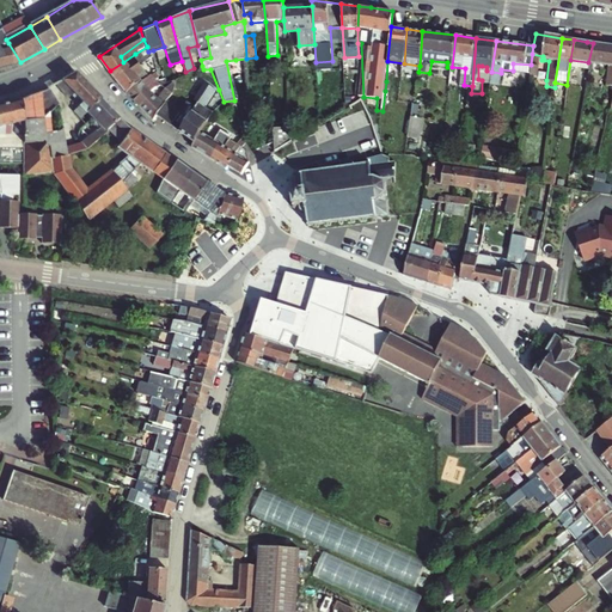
[(8,43),(0,49),(0,48),(0,66),(20,62),(8,43)]
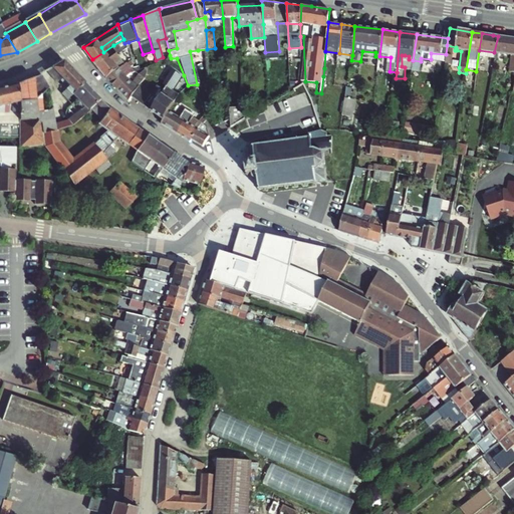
[(513,38),(498,36),(494,52),(512,55),(506,87),(511,89),(513,78),(513,38)]
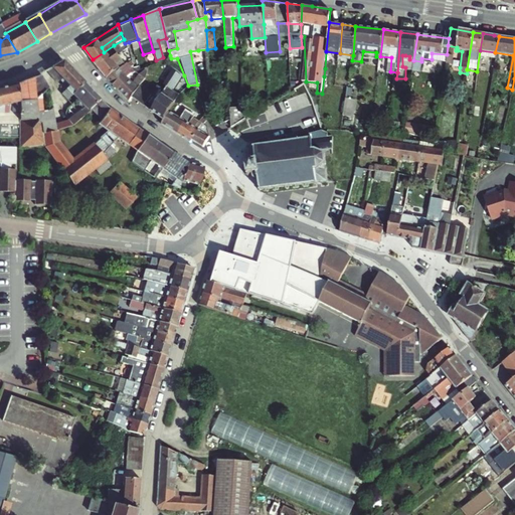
[(125,43),(124,39),(114,45),(120,50),(126,46),(125,43)]
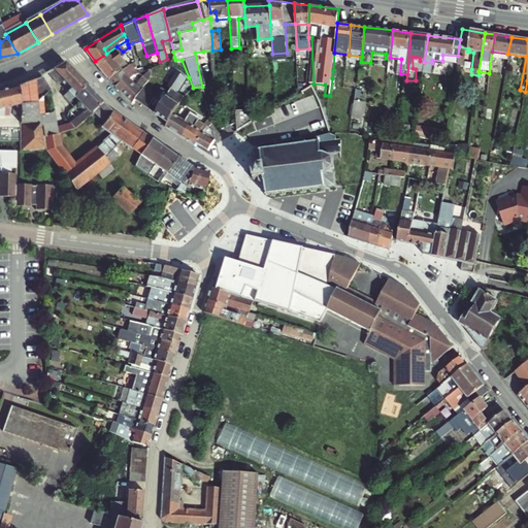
[(138,56),(137,57),(132,43),(128,44),(129,47),(133,58),(136,66),(138,71),(142,69),(138,56)]
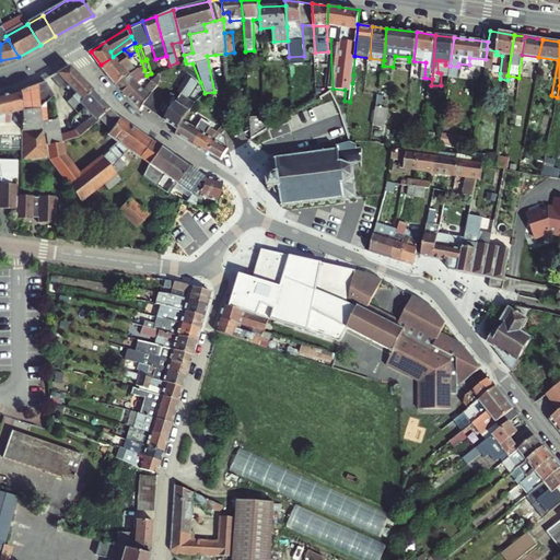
[(115,85),(128,74),(123,69),(128,63),(124,58),(130,55),(124,49),(113,57),(101,65),(115,85)]
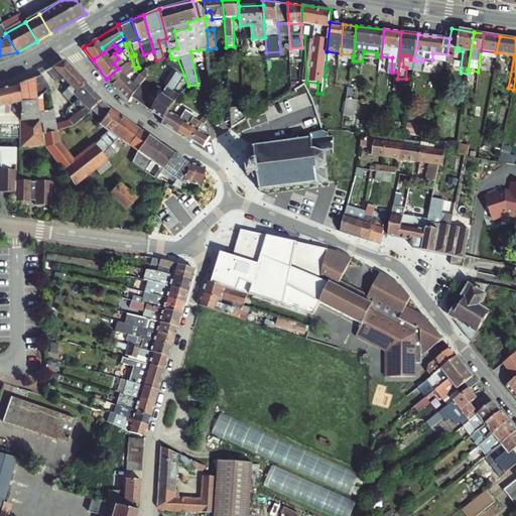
[(432,53),(432,59),(446,61),(447,54),(432,53)]
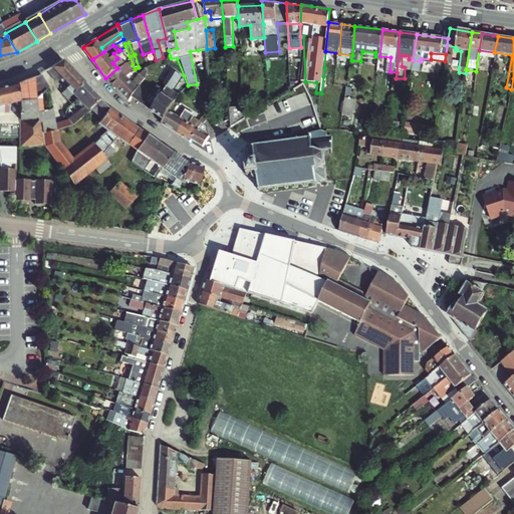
[(177,58),(171,58),(174,69),(184,75),(177,58)]
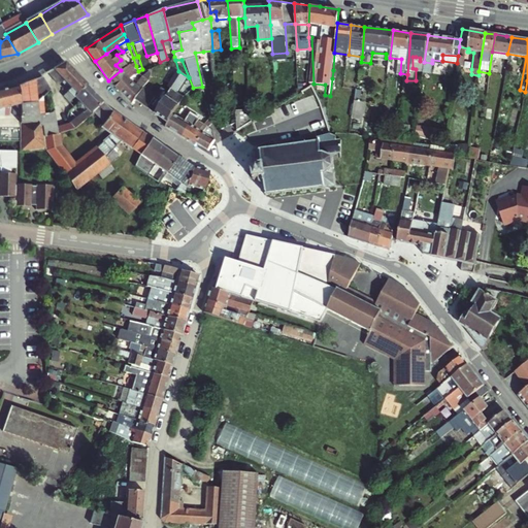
[(432,63),(424,62),(423,71),(431,72),(432,63)]
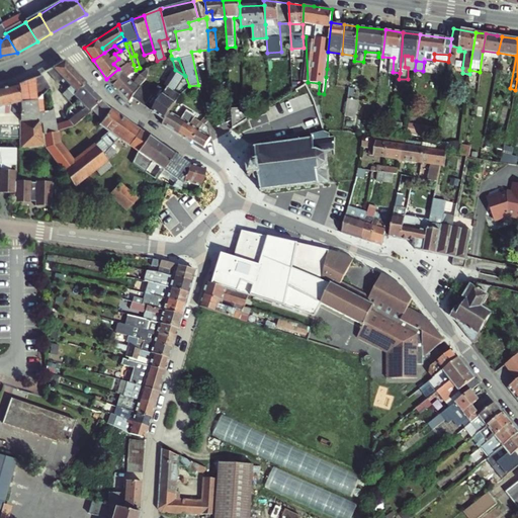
[(63,62),(46,72),(57,84),(62,81),(69,89),(66,91),(70,97),(72,96),(84,83),(63,62)]
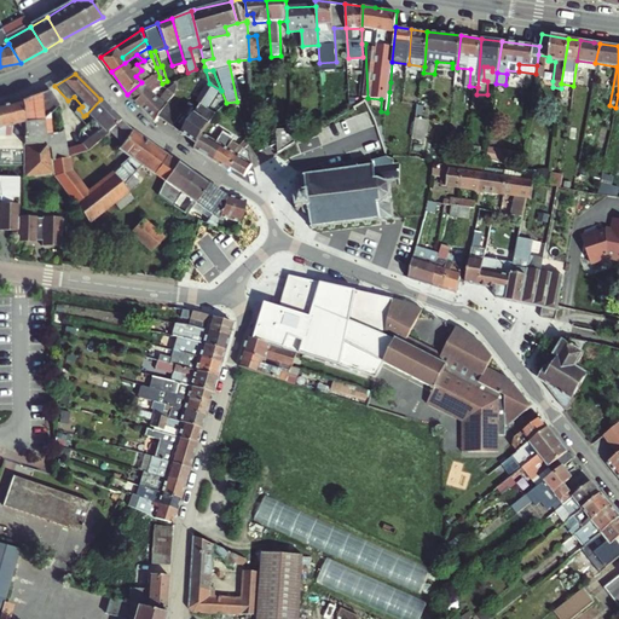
[(145,97),(150,92),(154,88),(151,84),(154,79),(150,74),(142,82),(127,94),(143,110),(149,104),(145,97)]
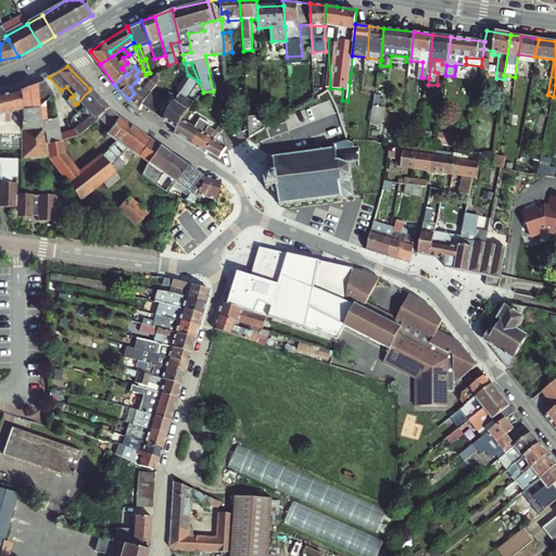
[(189,112),(194,102),(188,98),(199,81),(188,75),(177,90),(179,92),(174,101),(189,112)]
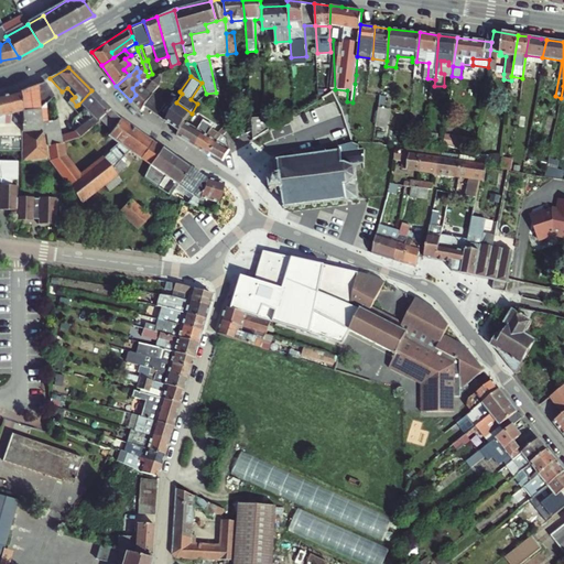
[(144,106),(152,93),(158,85),(153,80),(149,87),(147,90),(137,84),(132,88),(136,95),(130,100),(141,110),(144,106)]
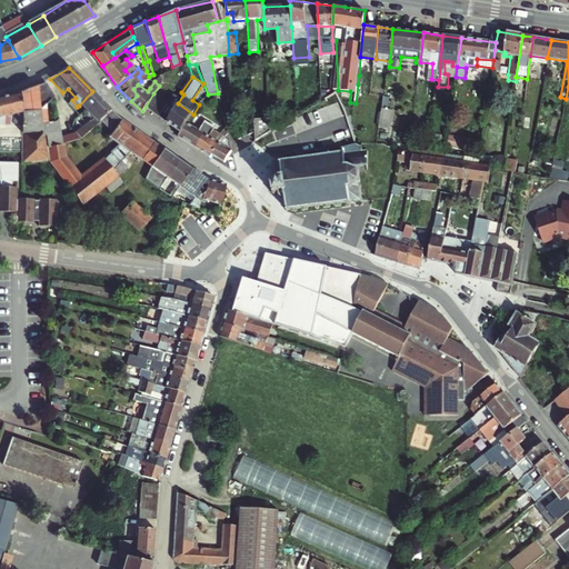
[(150,88),(141,81),(138,85),(148,91),(150,88)]
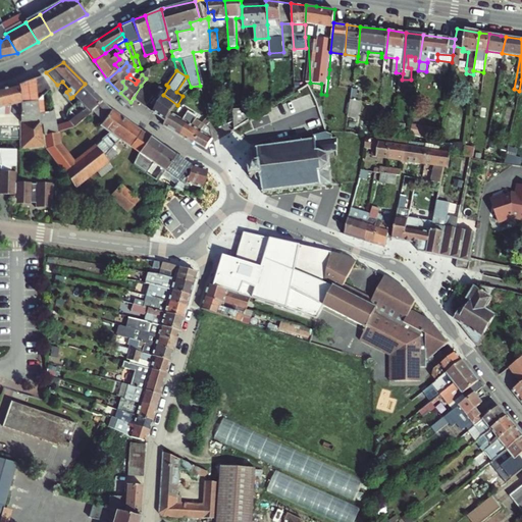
[(39,75),(16,84),(21,112),(20,112),(20,122),(40,119),(41,124),(43,123),(55,122),(53,112),(39,114),(38,106),(37,101),(44,94),(49,88),(39,75)]
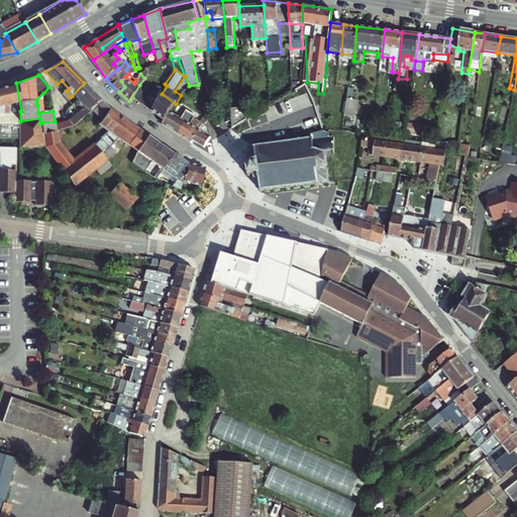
[(303,81),(303,77),(292,77),(293,92),(296,90),(300,88),(305,85),(303,81)]
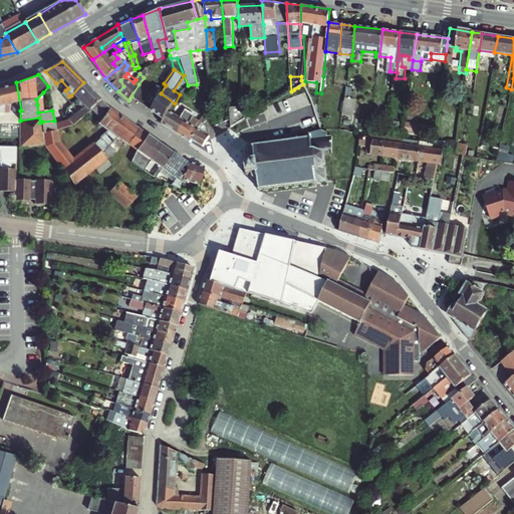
[(21,110),(16,82),(0,87),(0,113),(20,110),(21,110)]
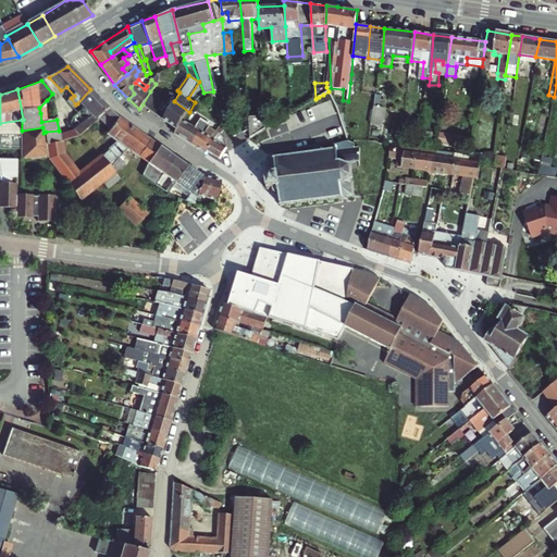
[(108,107),(90,89),(77,103),(82,108),(79,110),(85,115),(87,113),(89,116),(75,131),(65,134),(66,139),(79,137),(98,119),(97,118),(108,107)]
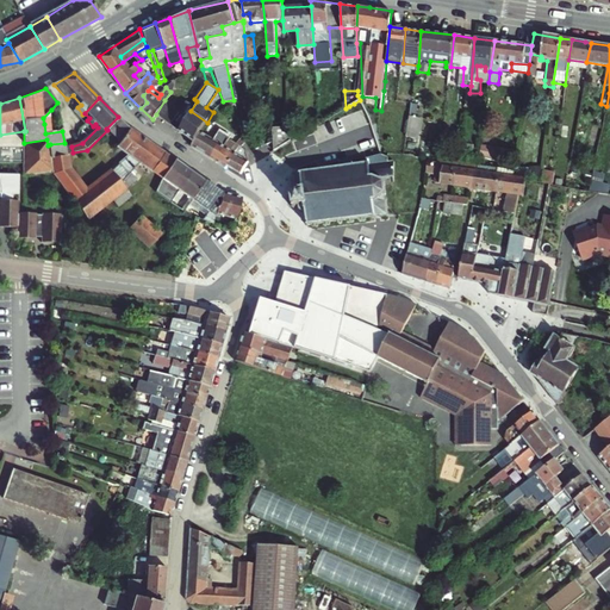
[(156,114),(180,132),(194,143),(200,132),(207,123),(191,111),(182,105),(180,110),(165,100),(156,114)]
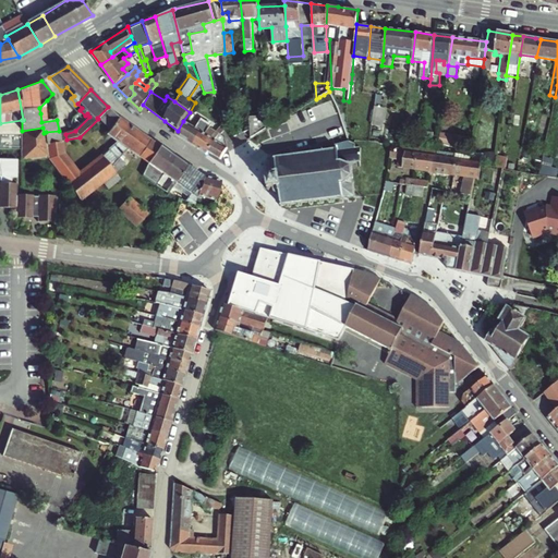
[(109,129),(118,117),(108,107),(97,118),(98,119),(109,129)]
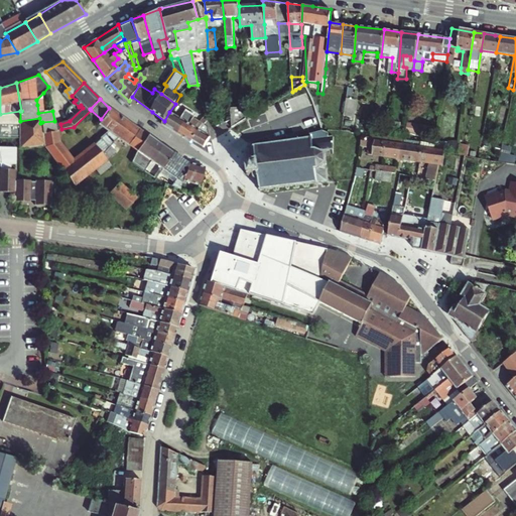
[(358,101),(349,100),(348,113),(357,114),(358,101)]
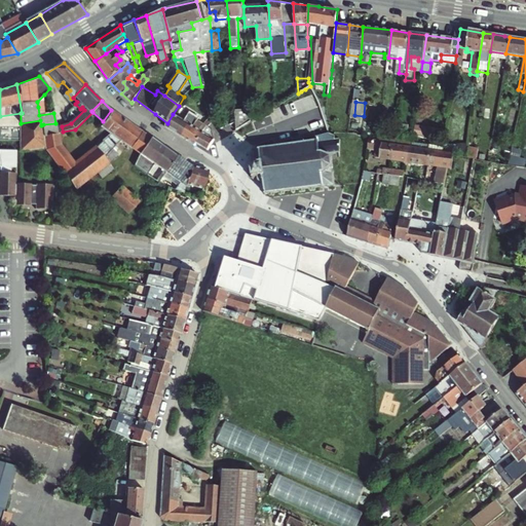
[(237,128),(237,130),(250,122),(250,110),(235,109),(236,123),(237,128)]
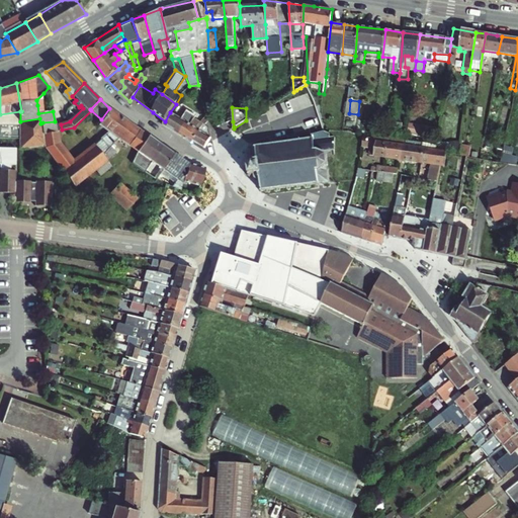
[(58,143),(57,132),(44,134),(44,146),(62,169),(74,185),(95,169),(100,176),(111,166),(107,160),(116,153),(110,146),(120,139),(122,141),(121,142),(124,144),(125,143),(130,146),(140,130),(109,108),(101,119),(98,123),(109,132),(76,160),(74,157),(71,159),(58,143)]
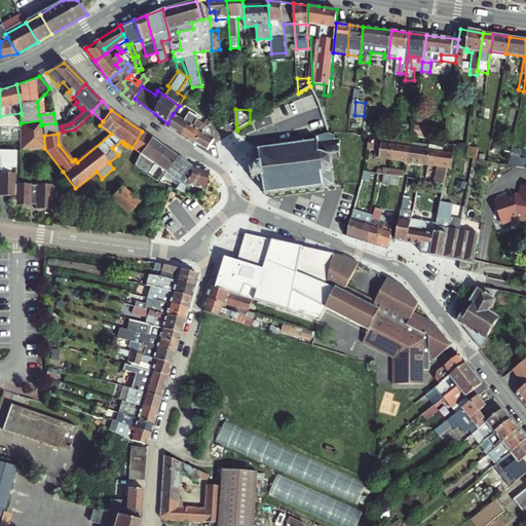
[(173,114),(167,123),(164,127),(194,146),(196,143),(208,150),(214,140),(212,130),(198,120),(199,118),(190,112),(184,121),(173,114)]
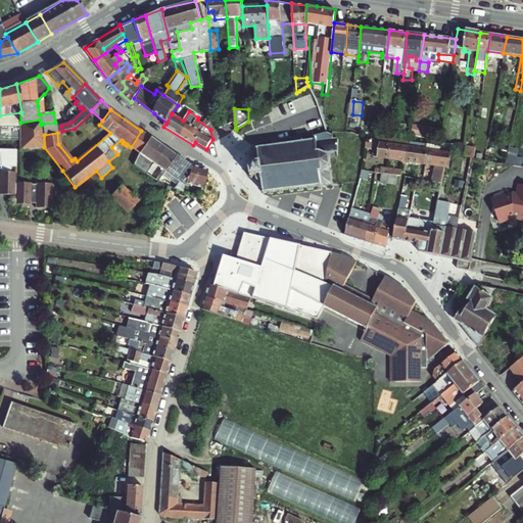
[(20,112),(0,115),(0,139),(20,136),(20,123),(20,112)]
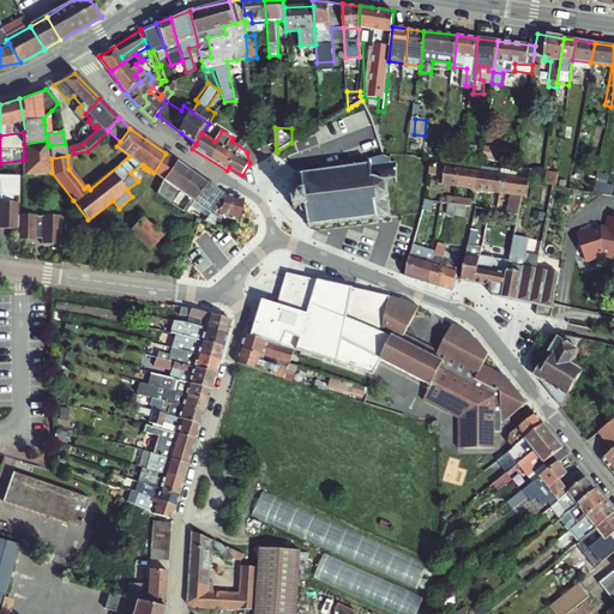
[(50,145),(52,158),(67,156),(66,149),(65,144),(50,145)]
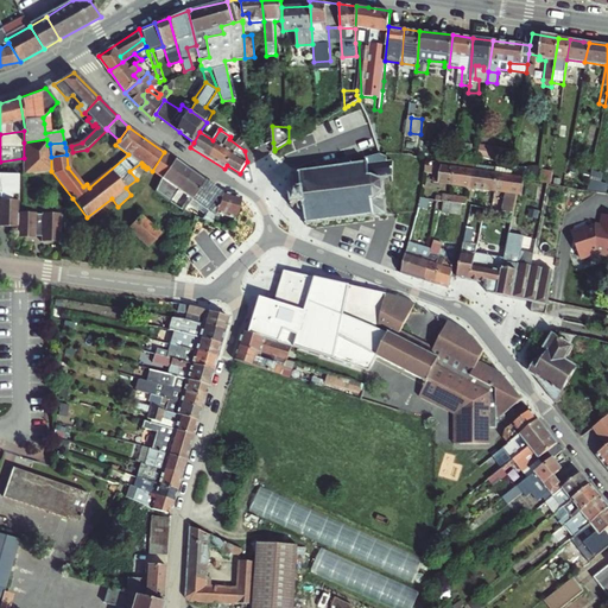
[(384,154),(382,150),(366,154),(367,164),(371,179),(386,177),(393,175),(392,157),(384,154)]
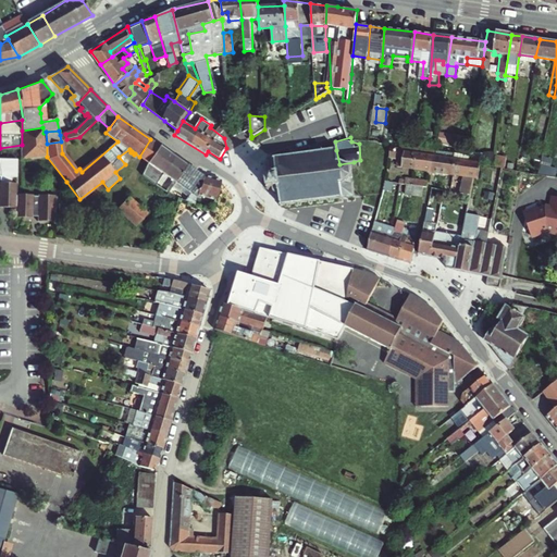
[(139,157),(147,161),(159,145),(150,139),(139,157)]
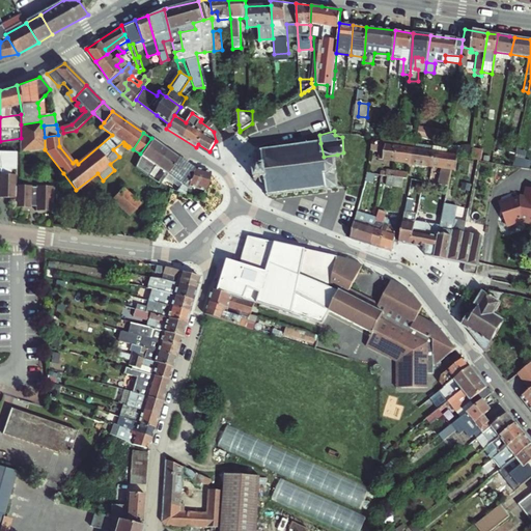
[(297,194),(297,193),(305,192),(305,193),(307,193),(307,192),(315,191),(315,192),(317,191),(317,190),(328,189),(328,190),(330,190),(330,189),(337,188),(337,189),(339,189),(339,188),(341,187),(340,186),(339,186),(338,180),(340,180),(340,178),(338,178),(337,171),(339,170),(339,168),(337,169),(337,167),(338,167),(337,159),(337,155),(324,157),(320,143),(319,143),(319,145),(311,146),(311,144),(309,145),(307,133),(298,134),(299,146),(298,146),(298,147),(289,148),(289,147),(287,147),(287,149),(278,150),(278,148),(276,148),(276,150),(268,151),(268,149),(266,150),(266,151),(260,152),(262,168),(257,168),(254,167),(252,169),(255,171),(256,177),(254,180),(256,182),(257,179),(260,179),(260,182),(263,185),(267,184),(267,194),(264,196),(267,198),(268,196),(272,196),(272,197),(274,197),(274,196),(284,194),(284,196),(286,195),(286,194),(295,193),(295,194),(297,194)]
